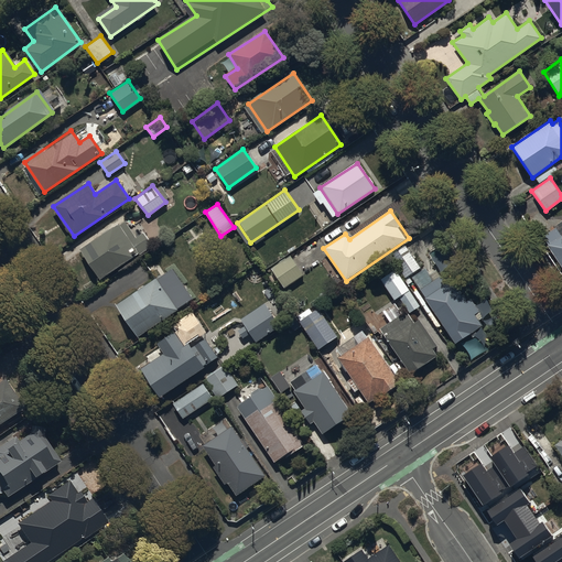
[(549,244),(547,245),(561,267),(561,219),(554,226),(555,227),(543,236),(549,244)]
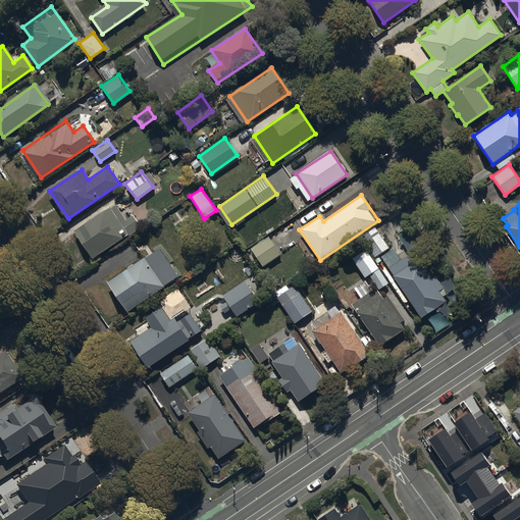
[(116,206),(74,232),(92,258),(141,226),(132,213),(123,218),(116,206)]
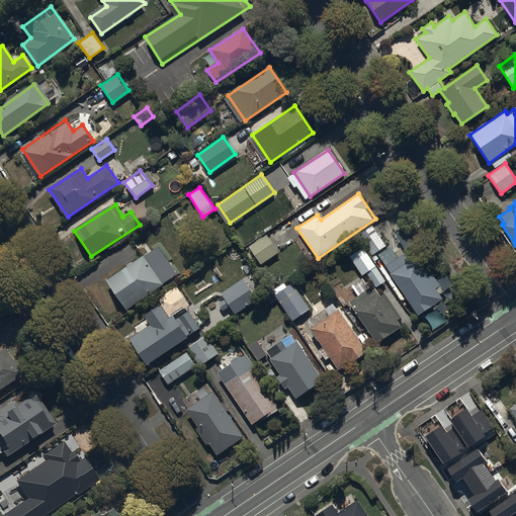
[(385,245),(371,225),(358,234),(372,255),(370,256),(373,261),(377,258),(374,253),(385,245)]
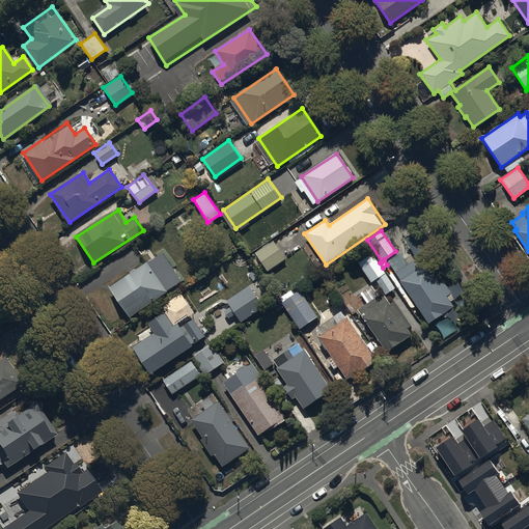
[(417,235),(406,244),(415,256),(426,247),(417,235)]
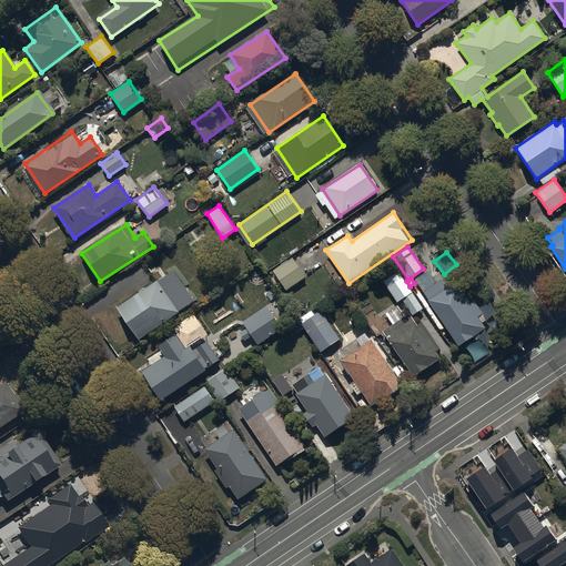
[(293,256),(273,271),(287,291),(306,276),(293,256)]
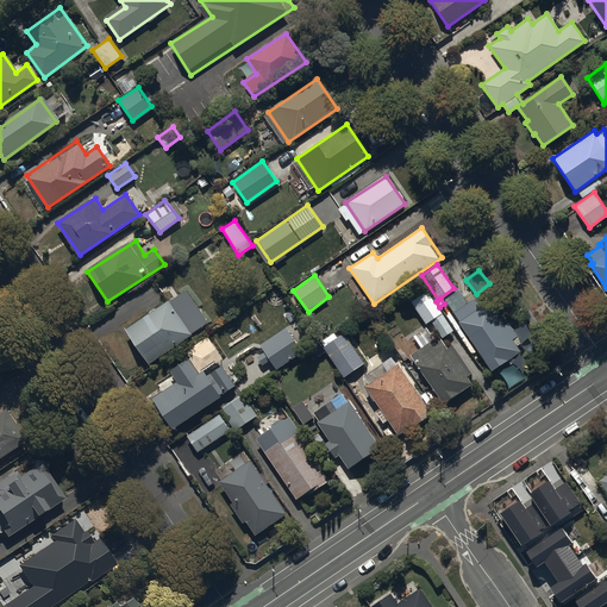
[(426,291),(410,301),(425,324),(430,320),(442,338),(454,330),(426,291)]
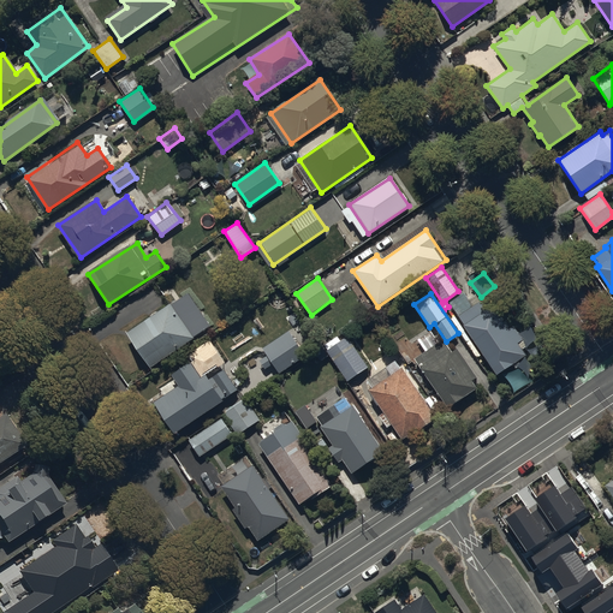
[(170,304),(126,335),(152,369),(194,338),(170,304)]
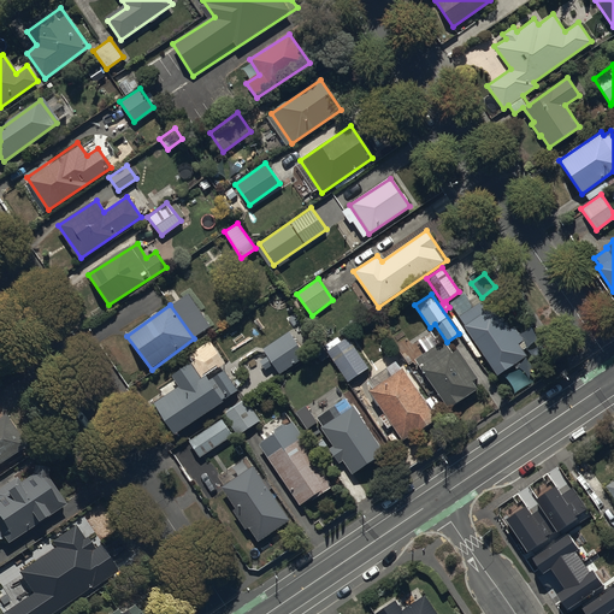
[(464,328),(497,377),(527,356),(494,306),(464,328)]
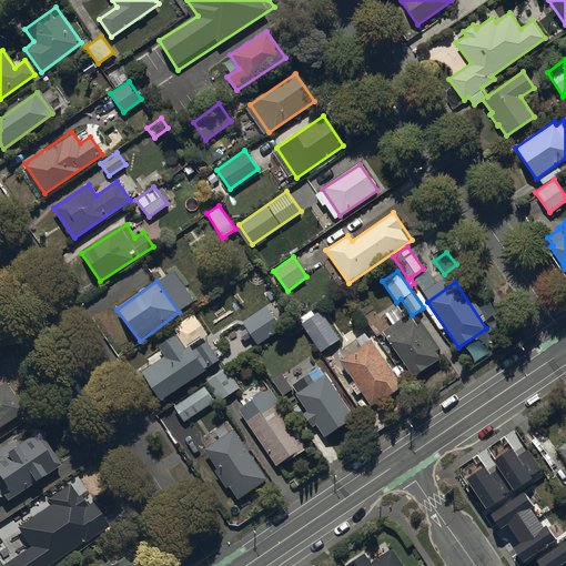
[(265,305),(242,321),(258,343),(281,329),(265,305)]
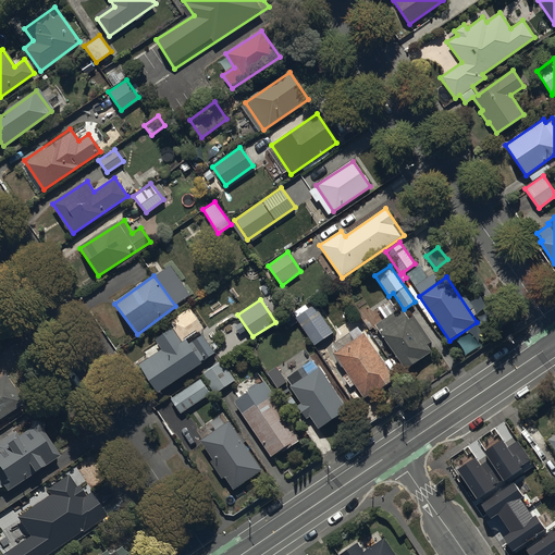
[(315,306),(296,318),(315,346),(334,334),(315,306)]
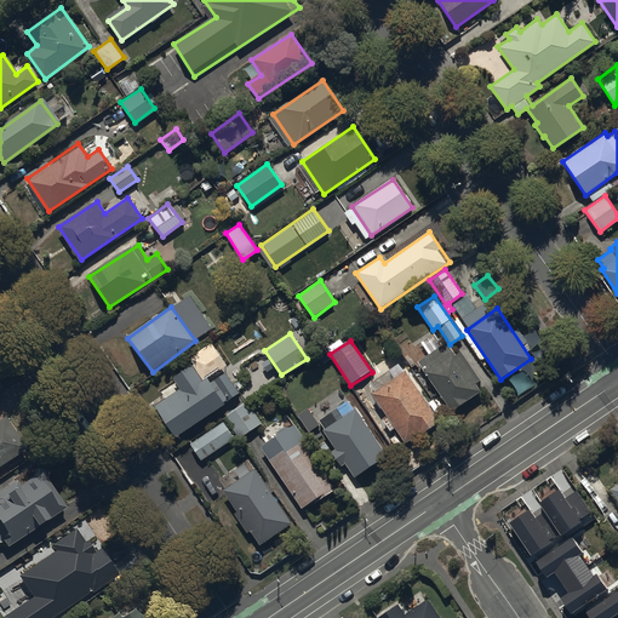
[(416,359),(404,341),(396,347),(408,364),(416,359)]
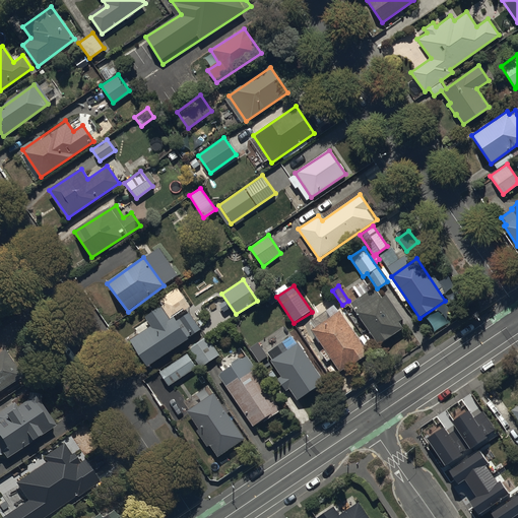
[(376,288),(350,305),(379,347),(404,330),(376,288)]
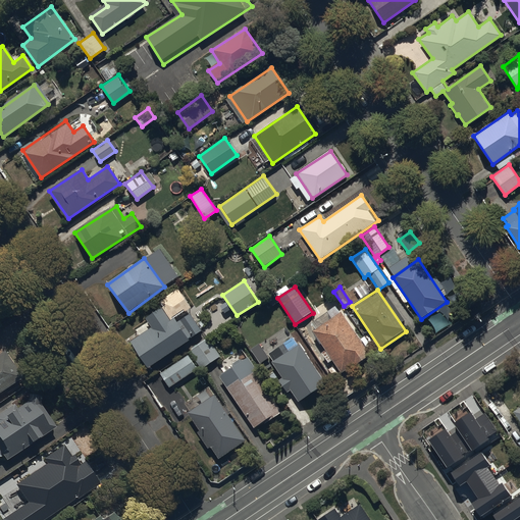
[(152,326),(127,345),(146,370),(189,340),(164,305),(146,317),(152,326)]
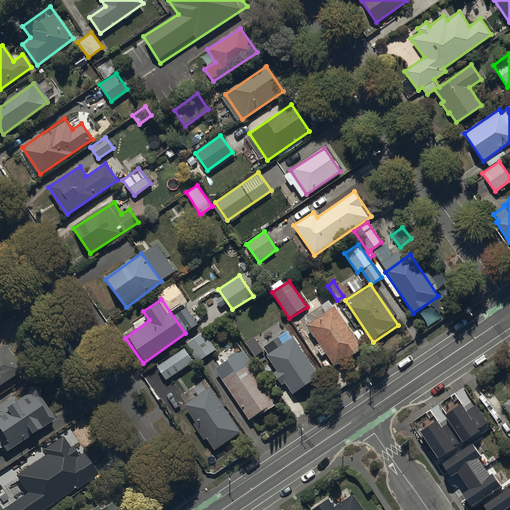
[(333,308),(306,327),(335,368),(362,350),(333,308)]
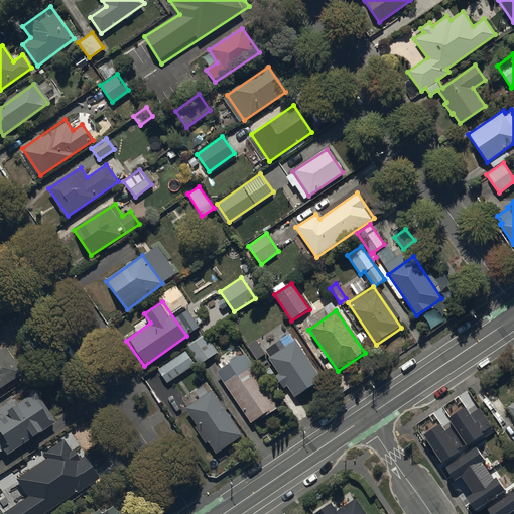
[(207,332),(186,346),(199,364),(220,350),(207,332)]
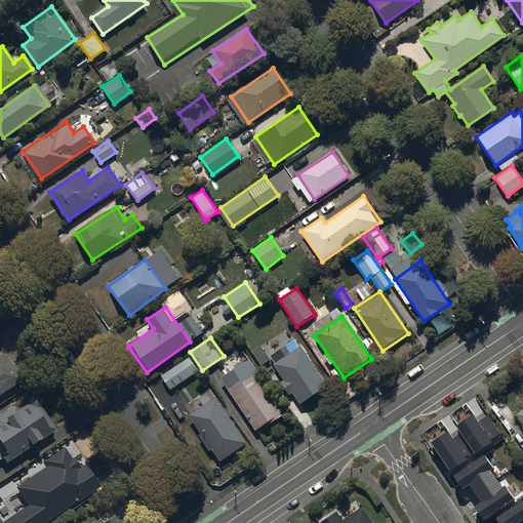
[(300,346),(273,363),(300,405),(328,388),(300,346)]
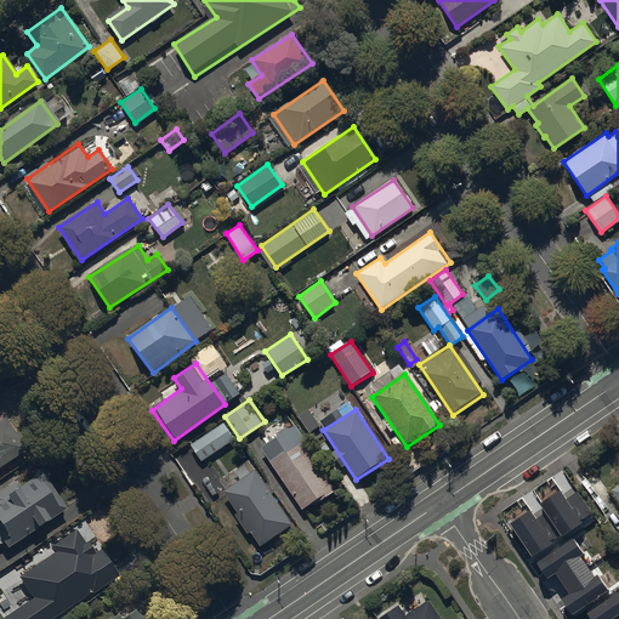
[(0,466),(26,449),(4,416),(0,419),(0,466)]
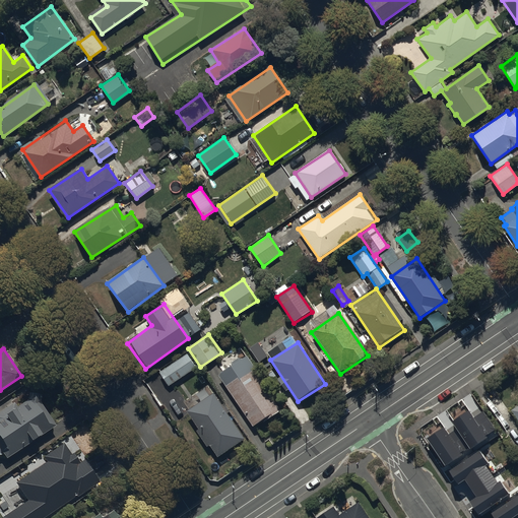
[(184,354),(157,373),(170,388),(195,369),(184,354)]
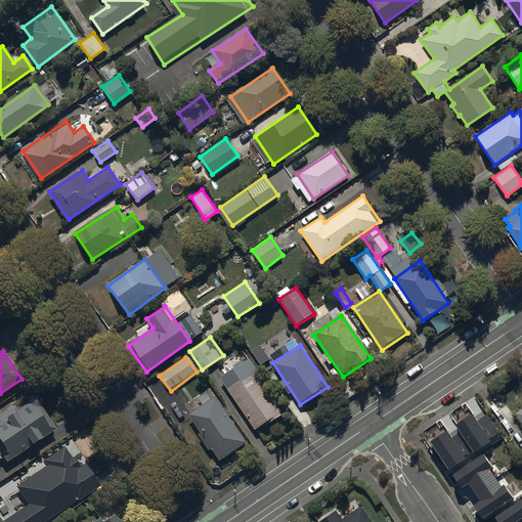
[(249,360),(221,379),(256,431),(285,412),(249,360)]
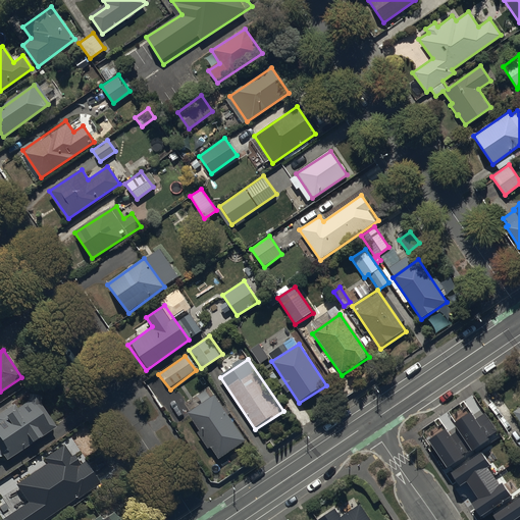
[(0,455),(1,455),(4,460),(53,427),(38,404),(39,397),(28,395),(27,403),(15,409),(11,403),(0,409),(0,455)]
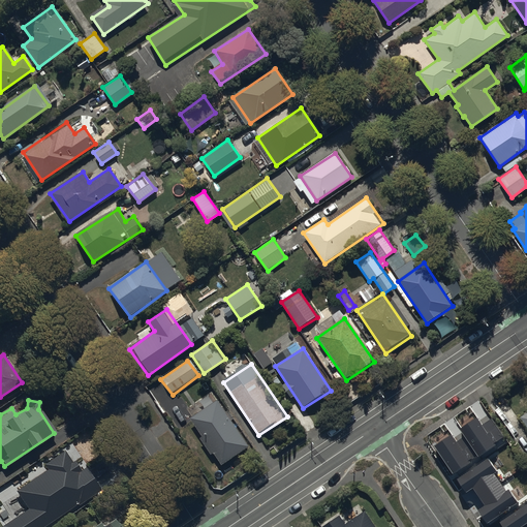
[(218,401),(191,420),(222,465),(249,447),(218,401)]
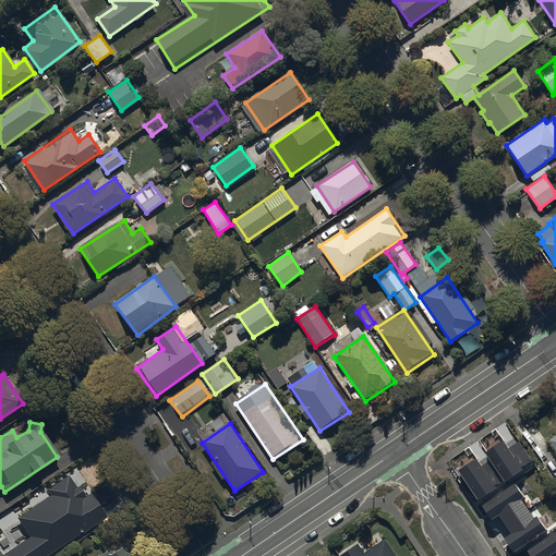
[(483,451),(487,458),(479,464),(474,458),(457,469),(476,497),(493,486),(492,484),(500,478),(503,481),(521,468),(520,467),(530,459),(517,439),(506,447),(500,438),(483,451)]
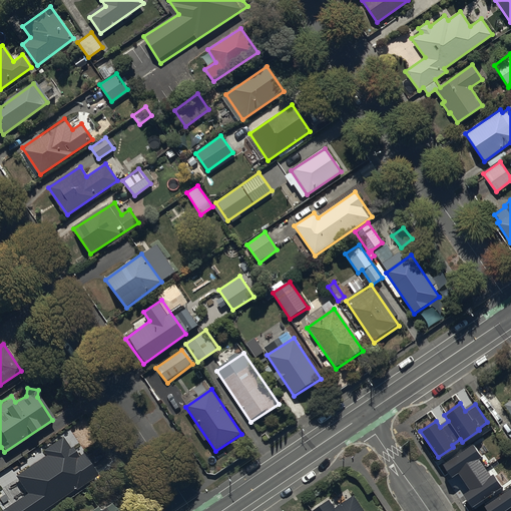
[(61,437),(41,450),(45,456),(14,477),(26,494),(1,510),(0,510),(42,510),(96,475),(95,473),(97,471),(84,451),(80,454),(75,447),(72,449),(71,447),(68,448),(61,437)]
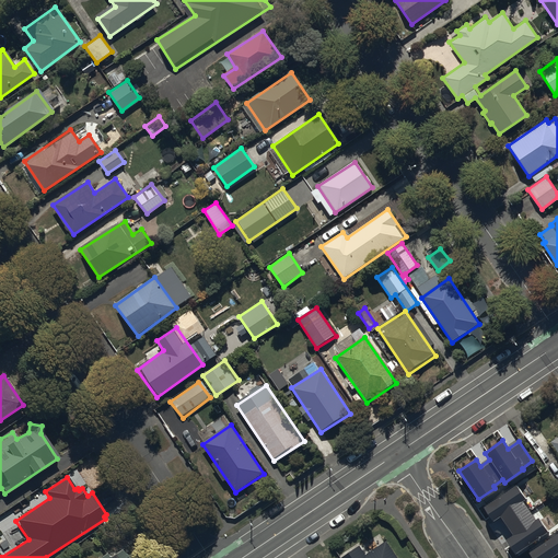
[(514,483),(481,506),(491,520),(499,514),(511,533),(503,538),(513,553),(547,530),(537,515),(534,519),(521,500),(524,497),(514,483)]
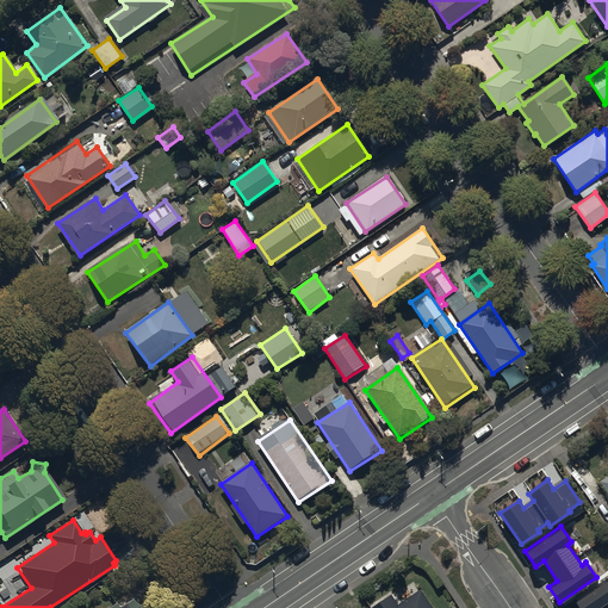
[(607,607),(607,577),(575,601),(579,607),(607,607)]
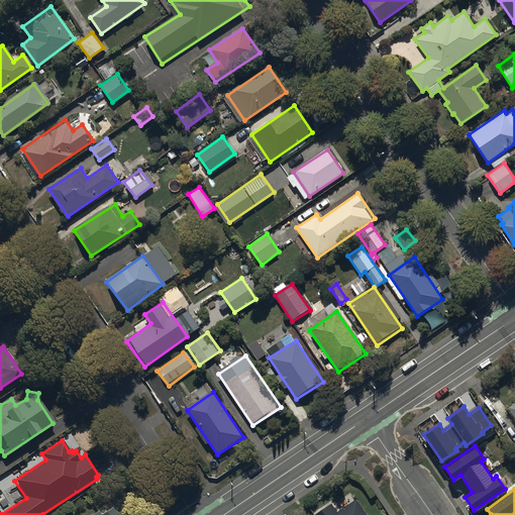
[(366,514),(354,497),(335,510),(329,501),(310,514),(366,514)]
